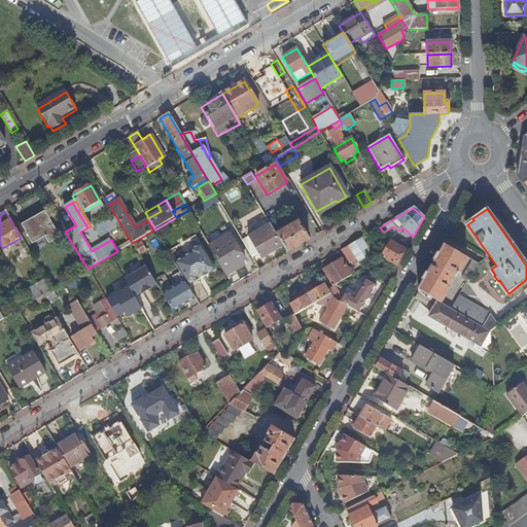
[(44,211),(22,224),(32,244),(45,237),(49,243),(60,237),(44,211)]
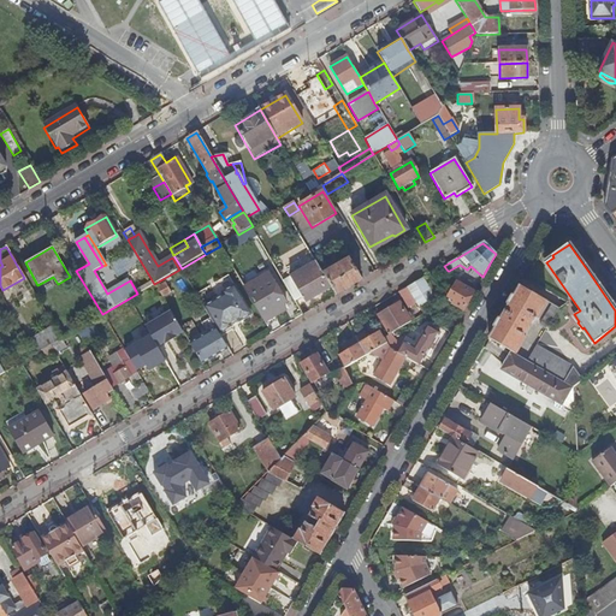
[(357,283),(361,280),(349,260),(324,276),(331,288),(336,296),(357,283)]
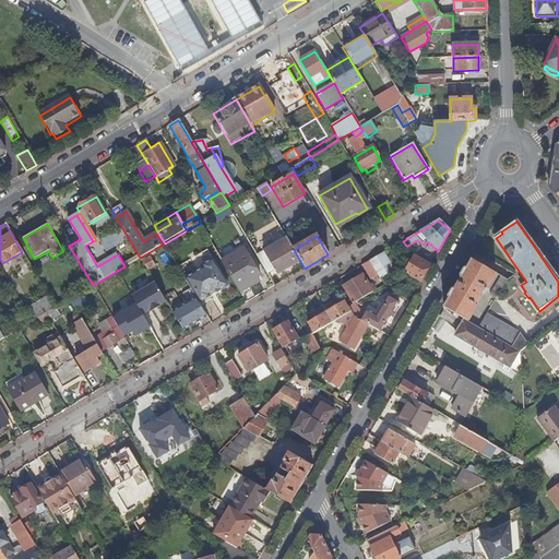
[(294,250),(287,238),(263,252),(274,270),(277,275),(300,261),(294,250)]
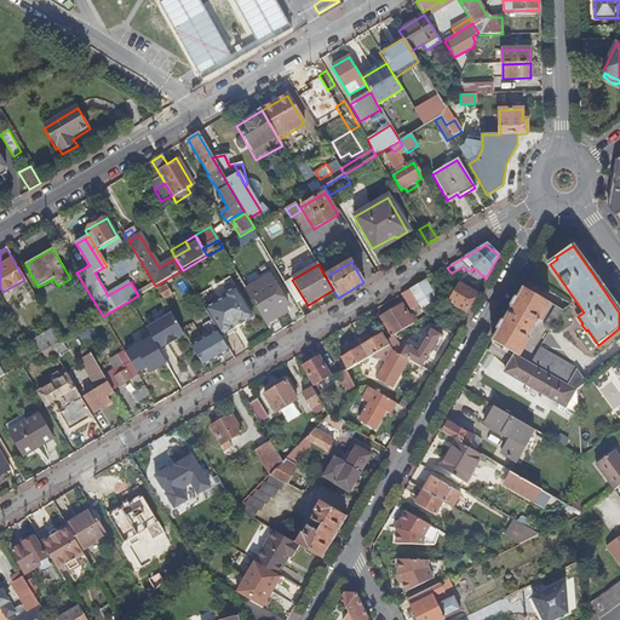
[(246,291),(265,325),(287,313),(281,302),(285,299),(270,276),(246,291)]
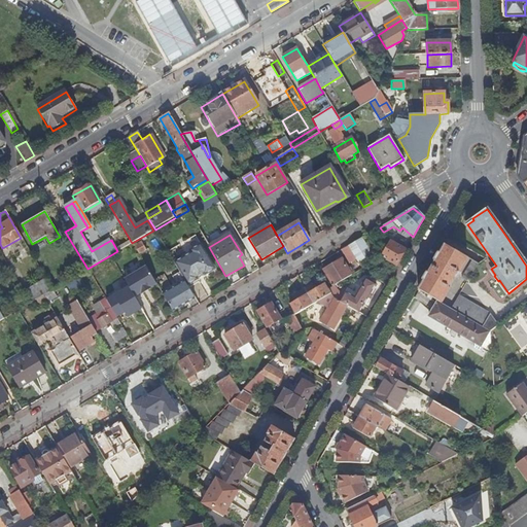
[(248,238),(242,241),(251,258),(258,254),(248,238)]
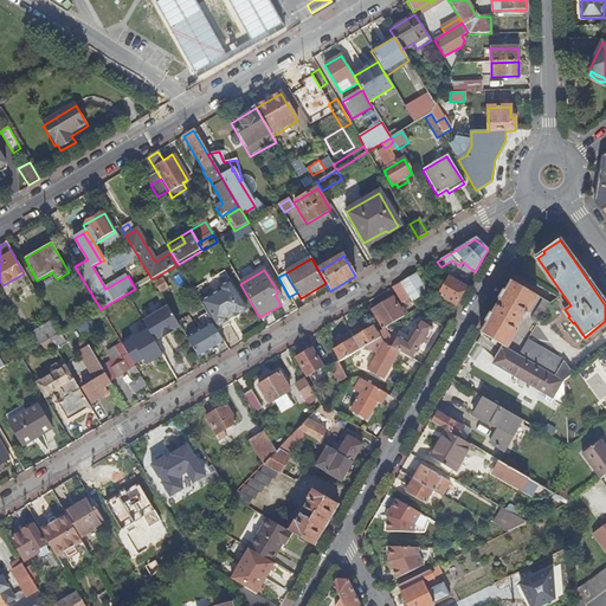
[(400,283),(401,287),(410,298),(412,302),(417,300),(427,294),(416,275),(400,283)]
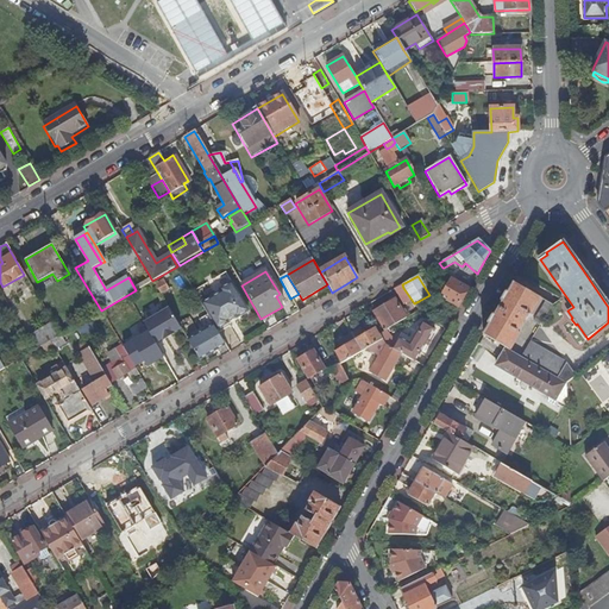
[(447,301),(458,307),(469,289),(452,278),(443,294),(450,297),(447,301)]
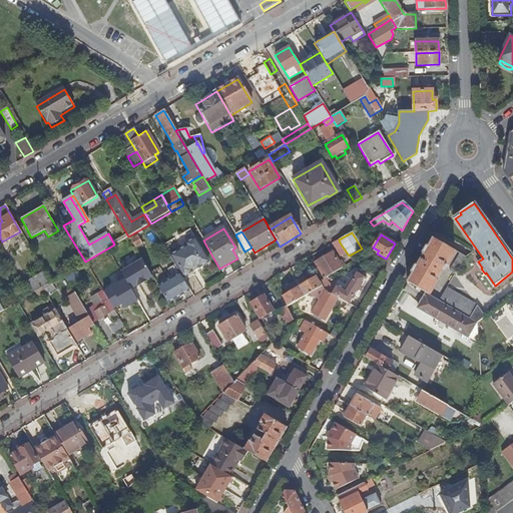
[(137,235),(130,240),(135,248),(142,244),(137,235)]
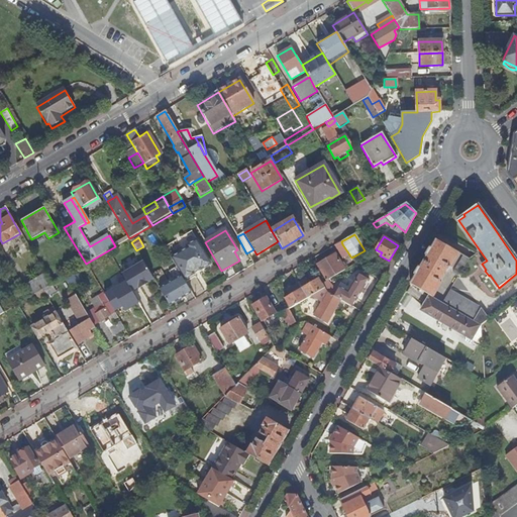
[(430,295),(433,297),(442,283),(440,282),(449,267),(451,268),(459,252),(437,239),(427,255),(419,270),(411,284),(430,295)]
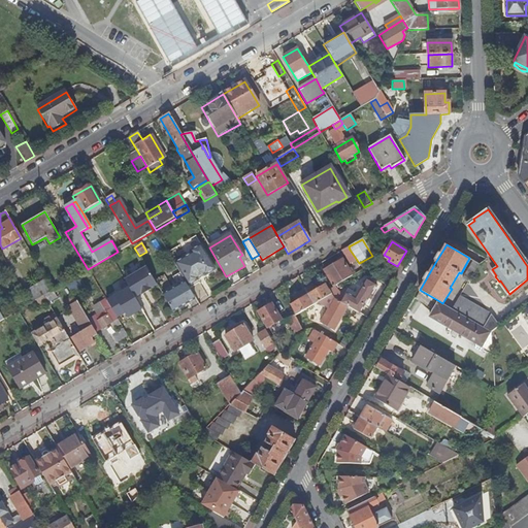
[(174,264),(179,274),(187,287),(197,281),(196,278),(204,274),(205,275),(215,270),(200,245),(191,252),(192,254),(174,264)]
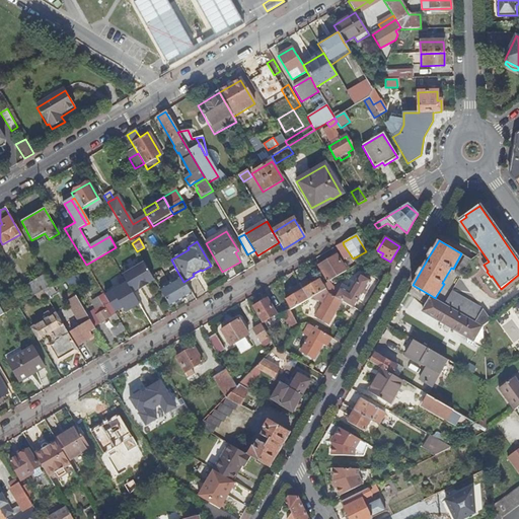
[(336,246),(344,261),(351,255),(344,245),(343,242),(336,246)]
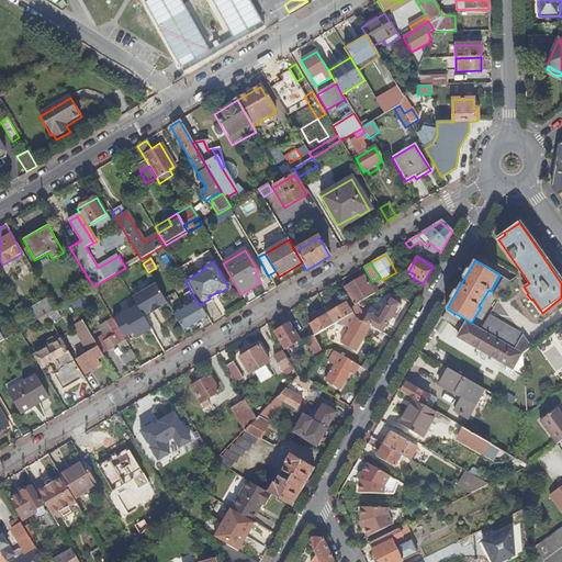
[(355,306),(374,294),(363,277),(344,289),(355,306)]
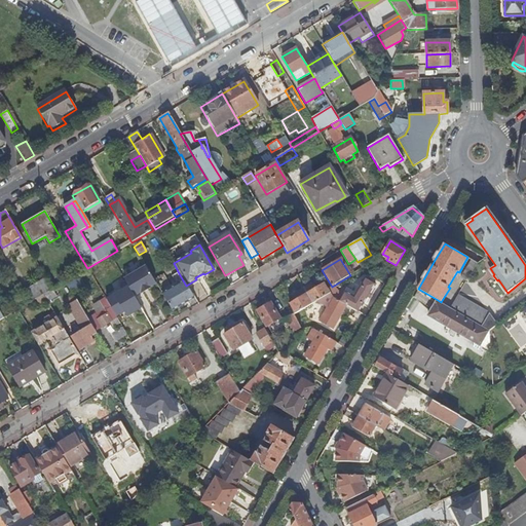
[(460,279),(466,283),(478,263),(472,259),(460,279)]
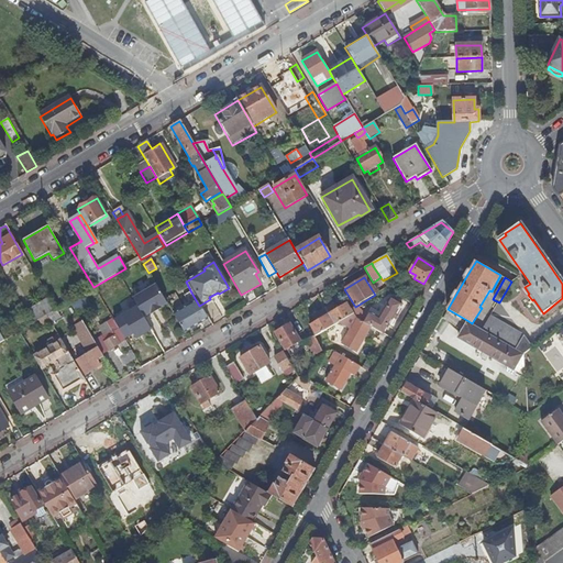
[(156,286),(132,299),(138,308),(143,318),(151,313),(151,316),(161,309),(159,308),(167,305),(156,286)]
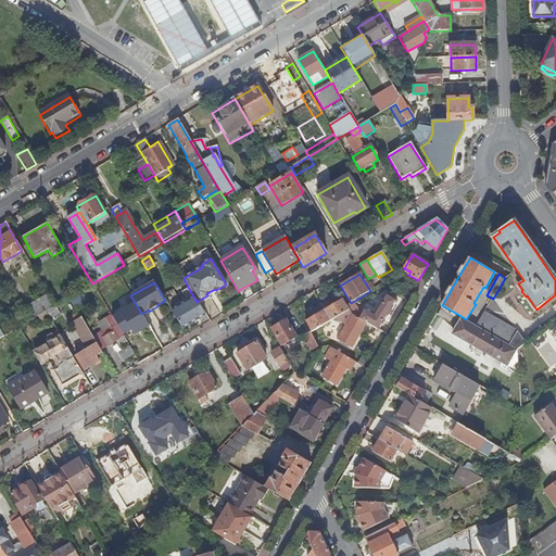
[(163,297),(176,318),(181,329),(205,315),(199,305),(197,302),(189,289),(181,293),(187,302),(175,310),(174,307),(179,303),(173,291),(163,297)]
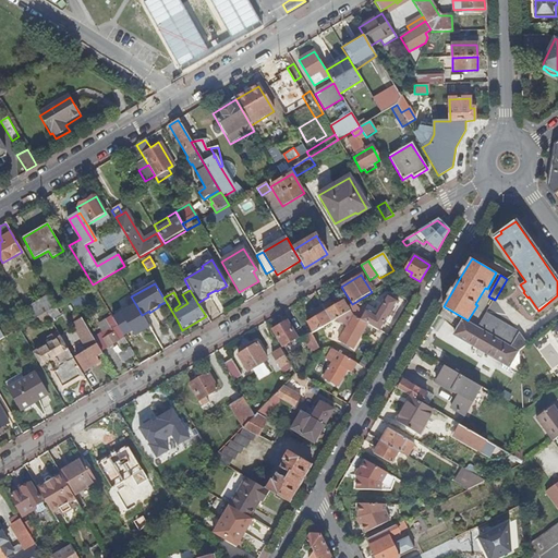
[(48,296),(24,310),(29,318),(32,322),(38,318),(46,313),(55,308),(48,296)]
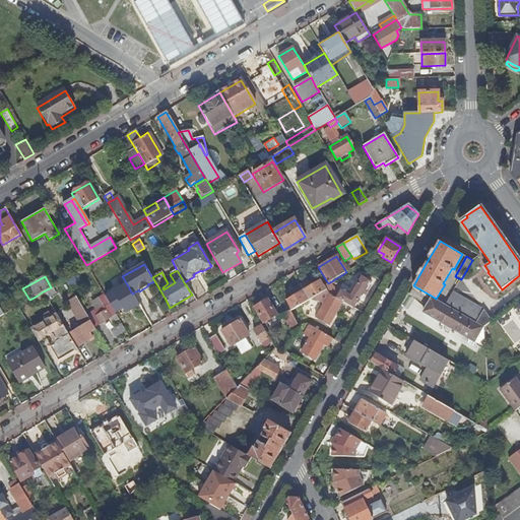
[(184,282),(186,285),(196,279),(194,276),(184,282)]
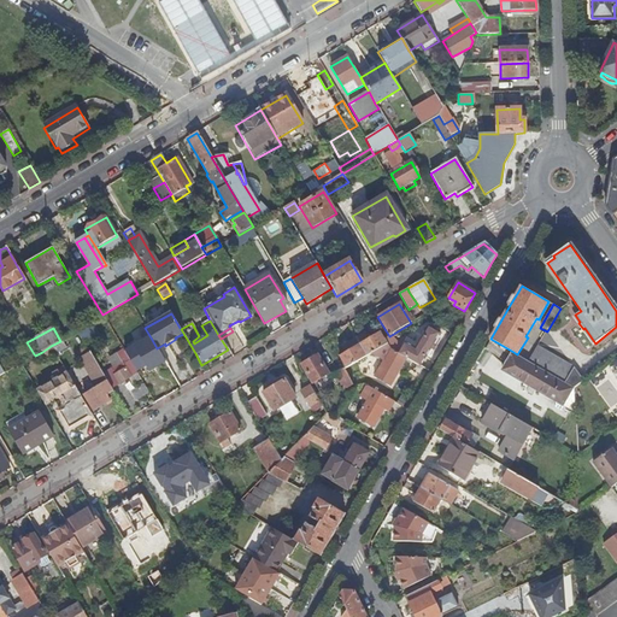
[(423,358),(425,360),(440,334),(428,328),(418,346),(406,339),(397,354),(406,360),(418,366),(423,358)]
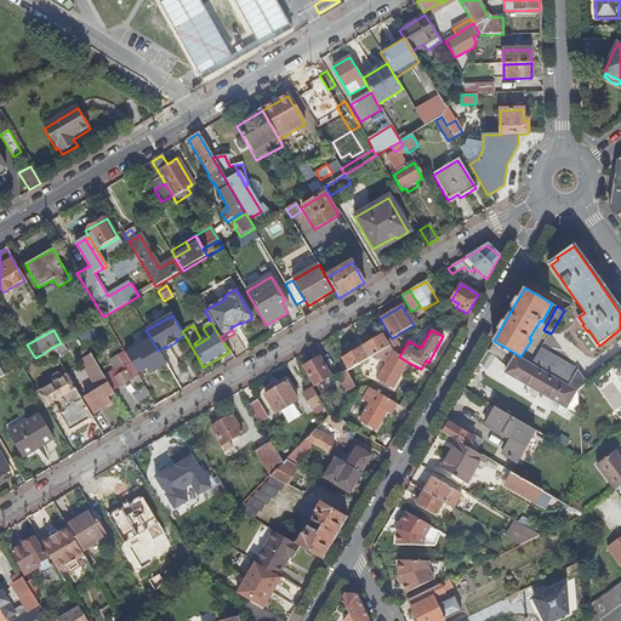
[(368,336),(358,342),(360,346),(369,359),(374,355),(389,347),(386,342),(382,335),(370,342),(368,336)]
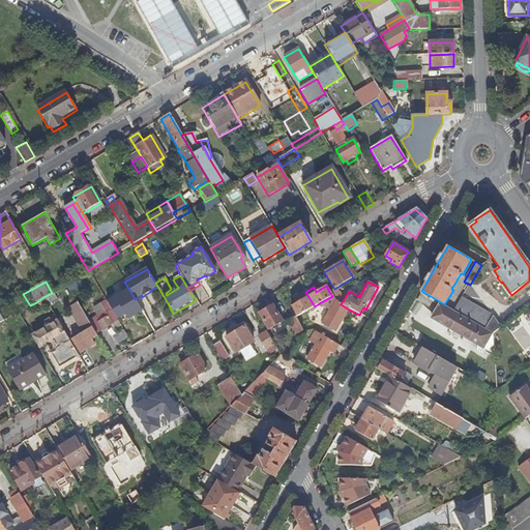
[(16,299),(22,295),(19,289),(12,293),(16,299)]
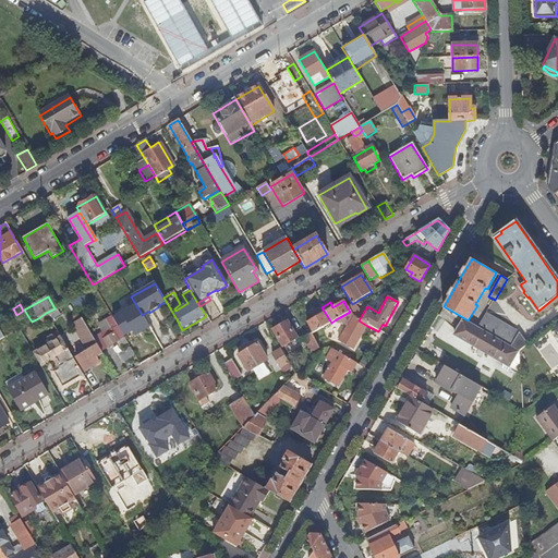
[(142,315),(136,305),(113,319),(123,337),(131,332),(134,337),(149,327),(142,315)]
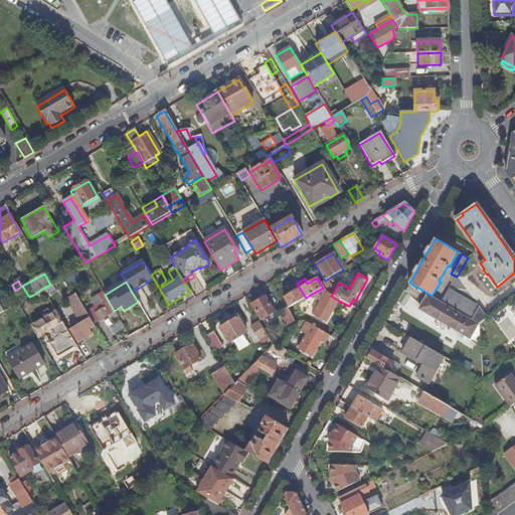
[(288,296),(283,299),(288,308),(288,309),(306,298),(299,287),(297,284),(286,291),(288,296)]
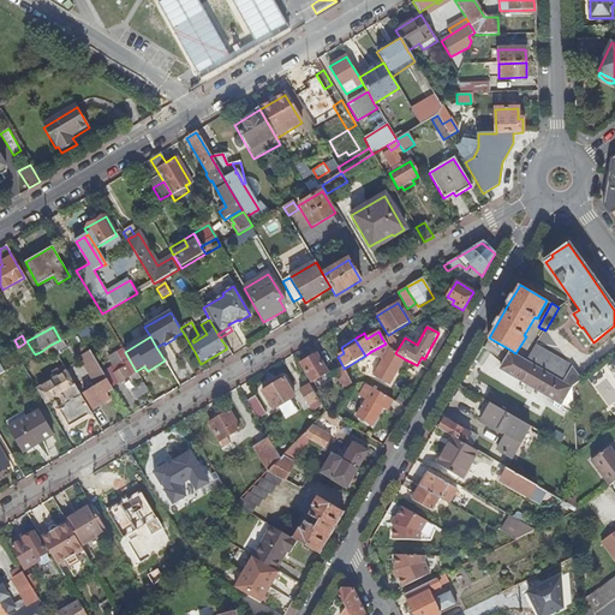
[(405,359),(395,353),(389,351),(389,350),(386,344),(370,352),(382,360),(372,377),(388,387),(405,359)]
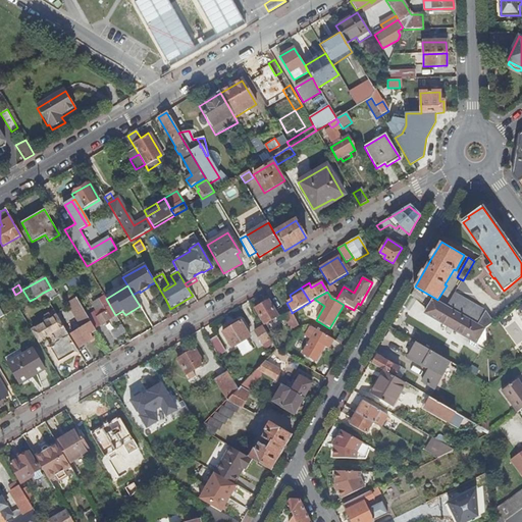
[(47,299),(43,293),(36,298),(40,303),(47,299)]
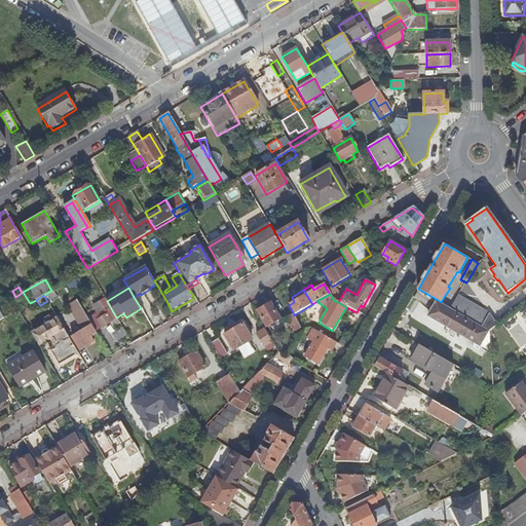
[(458,295),(451,308),(489,331),(497,325),(487,312),(458,295)]
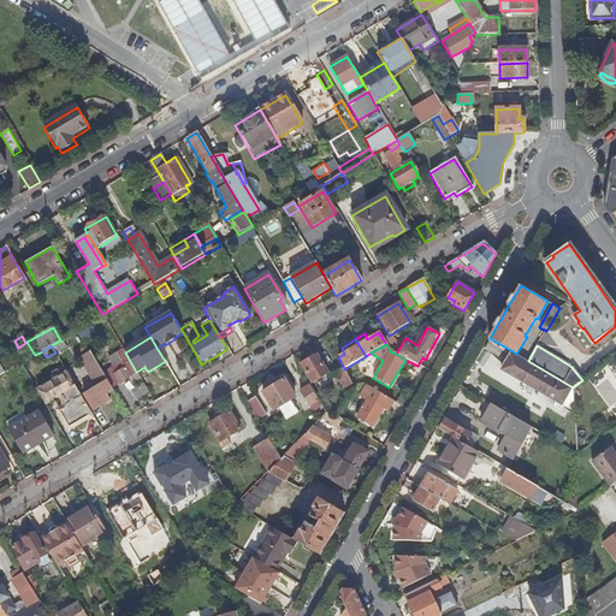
[(106,395),(112,391),(87,348),(77,354),(81,359),(80,360),(94,385),(95,384),(96,386),(83,395),(93,410),(110,400),(106,395)]
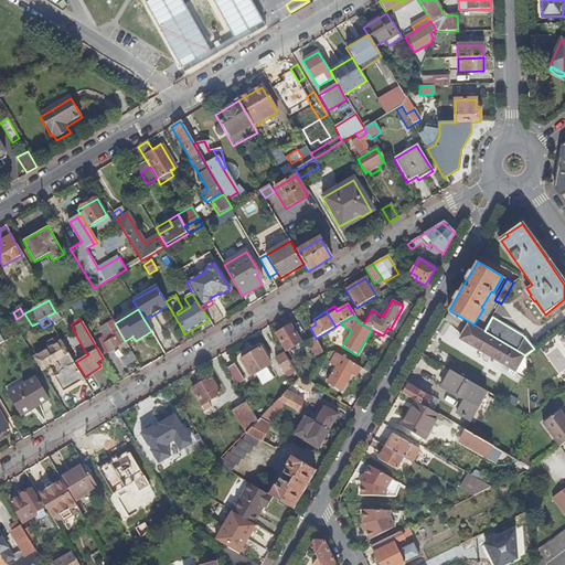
[(32,326),(30,322),(22,327),(21,330),(22,331),(32,326)]
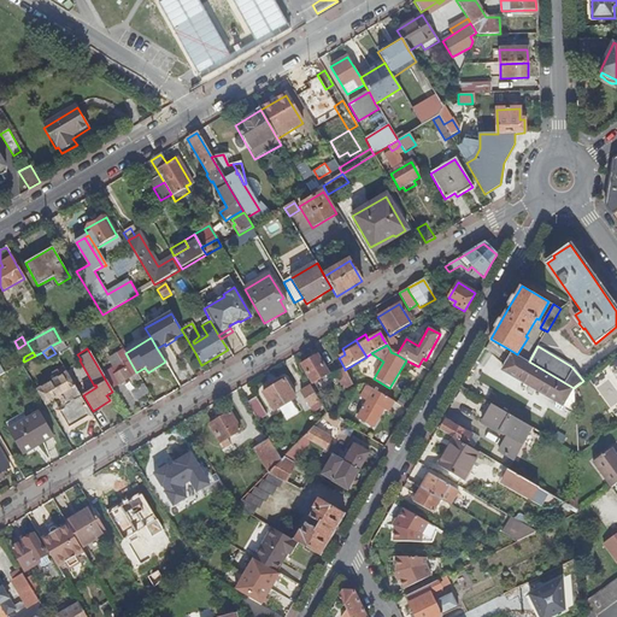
[(112,388),(136,375),(123,352),(116,356),(121,364),(105,374),(112,388)]
